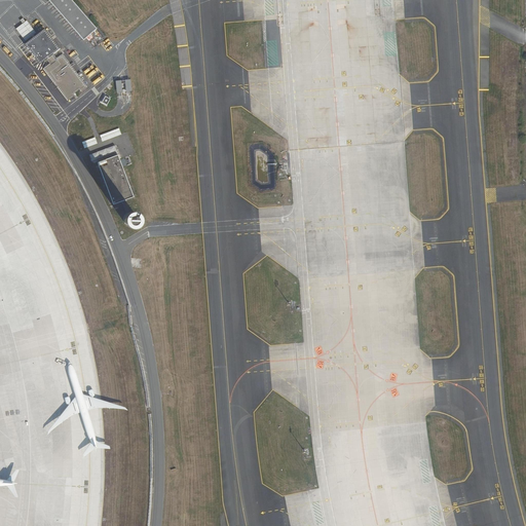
[(84,40),(97,29),(71,0),(50,0),(49,1),(84,40)]
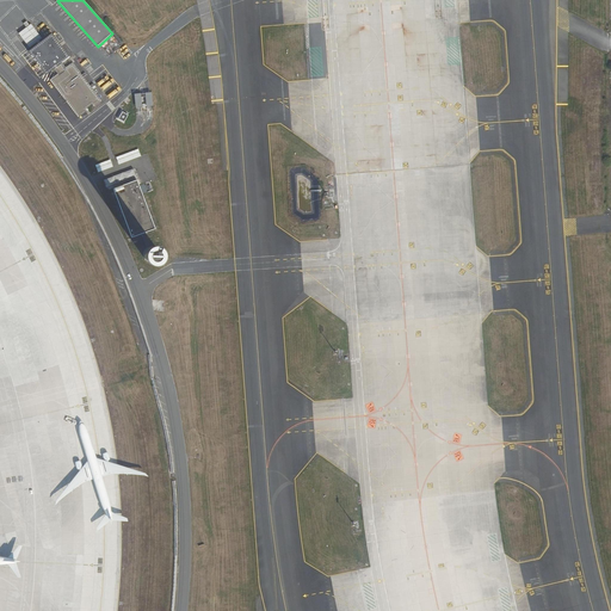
[(31,24),(26,29),(19,35),(30,48),(35,44),(37,47),(30,53),(47,74),(54,69),(59,74),(50,80),(79,118),(90,111),(88,109),(92,105),(94,106),(102,100),(93,88),(96,86),(94,84),(91,86),(73,63),(71,65),(66,68),(62,62),(68,57),(51,36),(39,45),(37,43),(42,38),(31,24)]
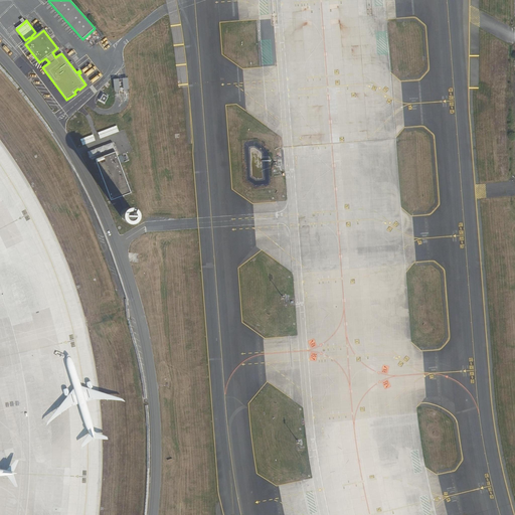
[(118,127),(99,134),(101,140),(120,133),(118,127)]
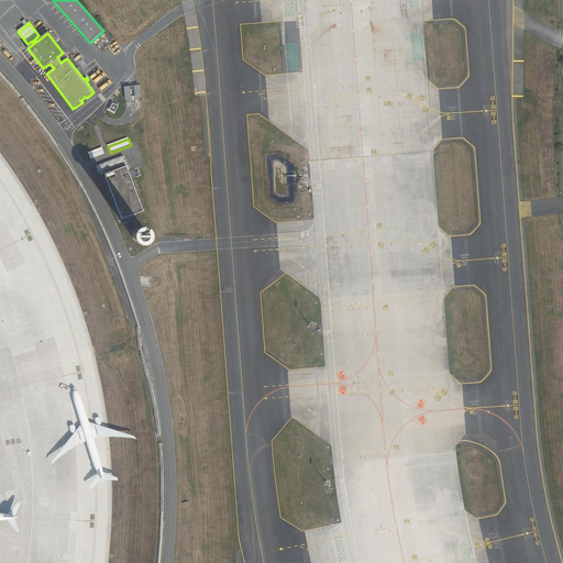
[(105,155),(102,148),(88,154),(91,161),(105,155)]
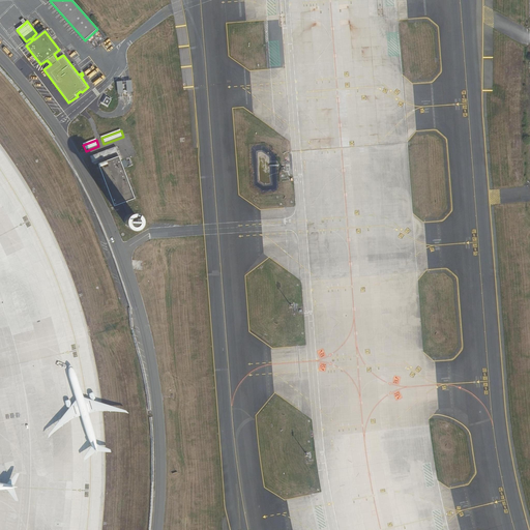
[(114,207),(123,204),(126,202),(136,199),(119,156),(98,165),(114,207)]
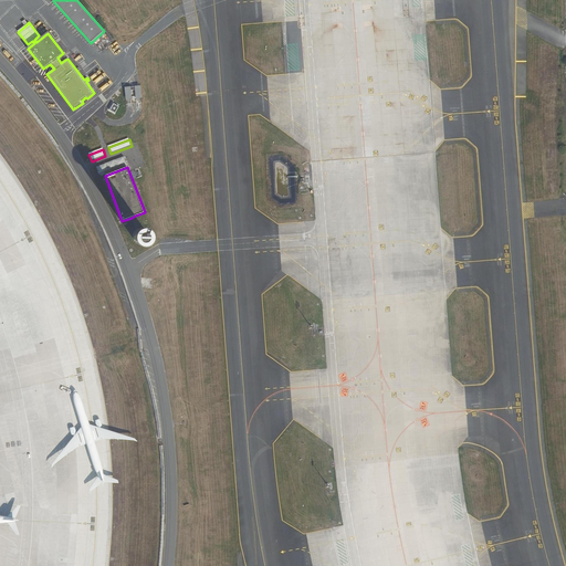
[(139,228),(138,228),(137,228),(136,229),(134,231),(132,234),(132,238),(134,242),(137,244),(139,245),(142,245),(145,244),(146,243),(149,240),(149,234),(148,231),(145,229),(144,228),(143,228),(142,228),(139,228)]
